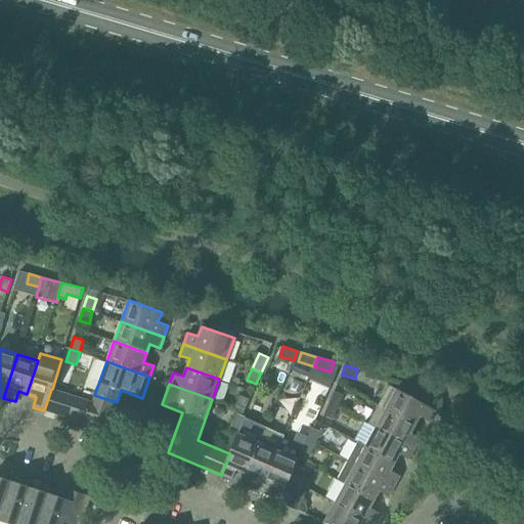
[(389,385),(379,404),(417,425),(421,417),(430,423),(437,411),(389,385)]
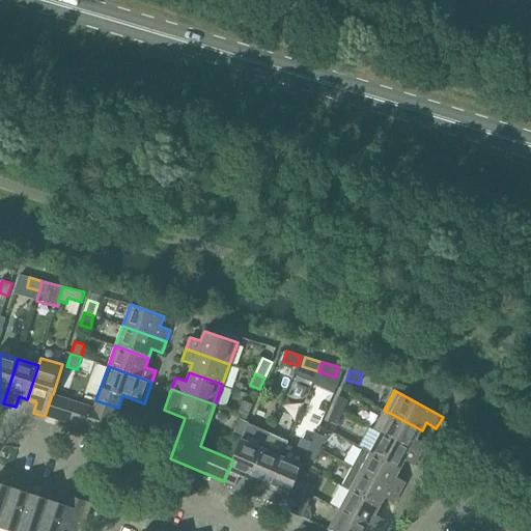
[(52,394),(45,416),(100,434),(108,437),(118,408),(95,400),(93,407),(53,394),(52,394)]
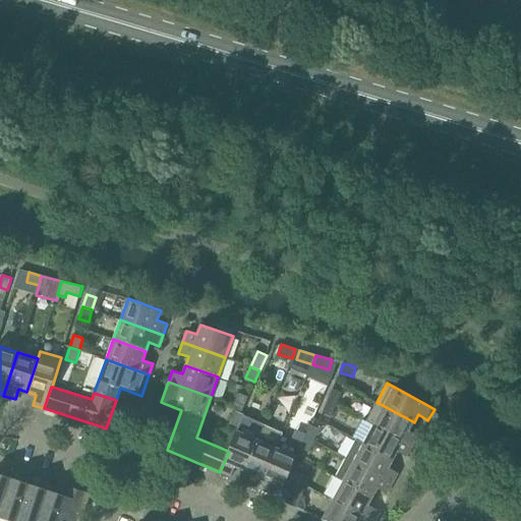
[(333,389),(328,401),(337,405),(342,393),(333,389)]
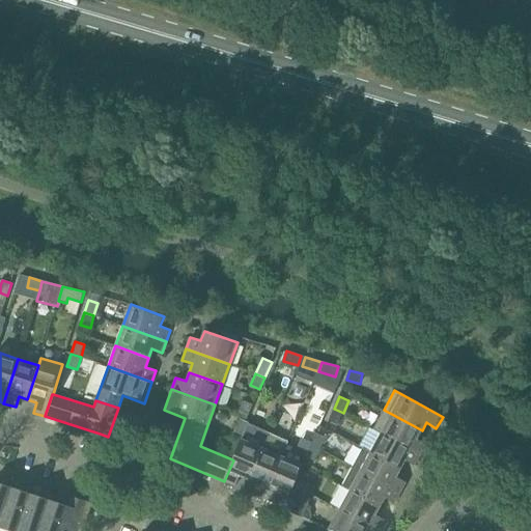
[(244,400),(238,414),(247,417),(252,404),(244,400)]
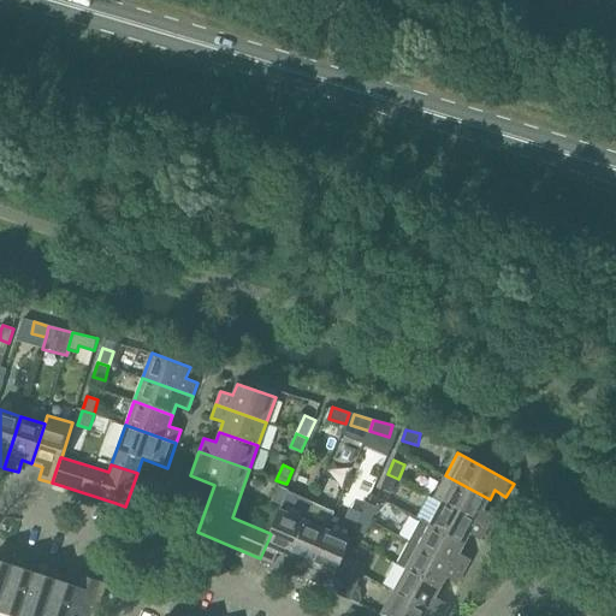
[(398,479),(388,474),(381,487),(392,492),(398,479)]
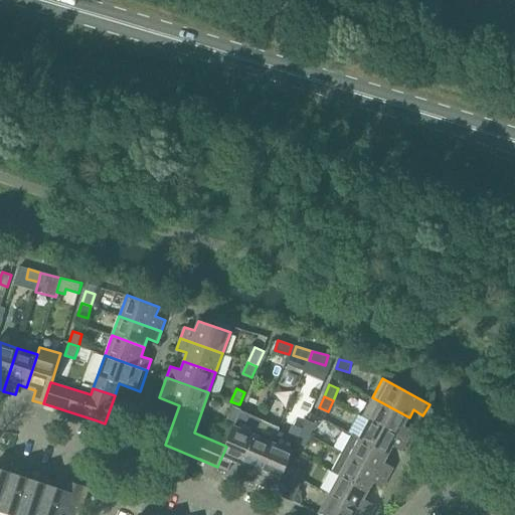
[(362,416),(369,419),(408,442),(414,432),(404,425),(409,417),(372,397),(362,416)]
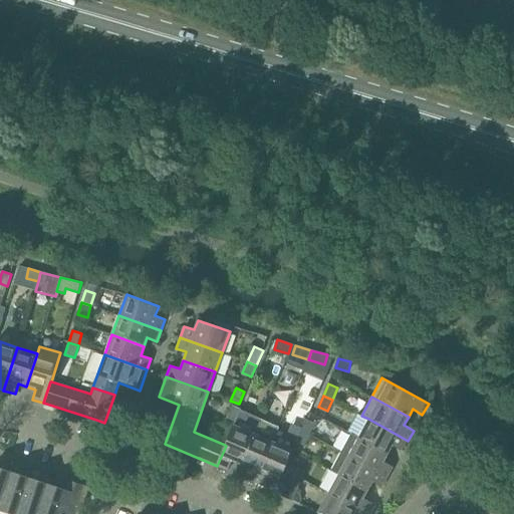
[(233,406),(227,418),(236,422),(241,411),(241,410),(233,406)]
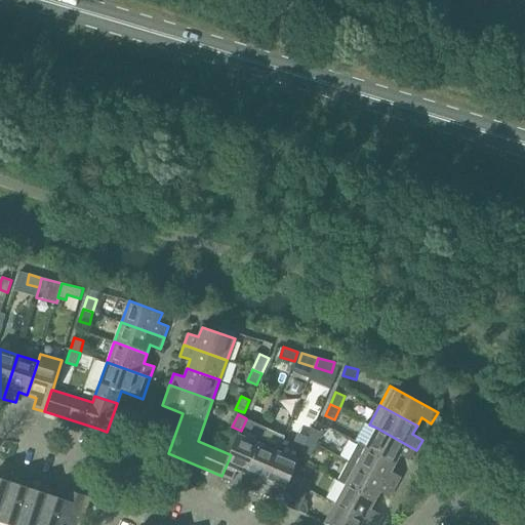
[(231,455),(221,476),(233,481),(237,471),(245,475),(266,428),(246,419),(241,431),(240,434),(239,434),(230,454),(231,455)]
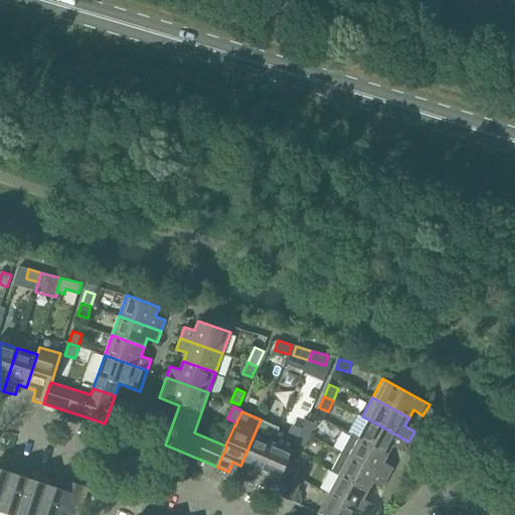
[(261,419),(240,466),(249,469),(244,479),(255,484),(279,432),(280,427),(261,419)]
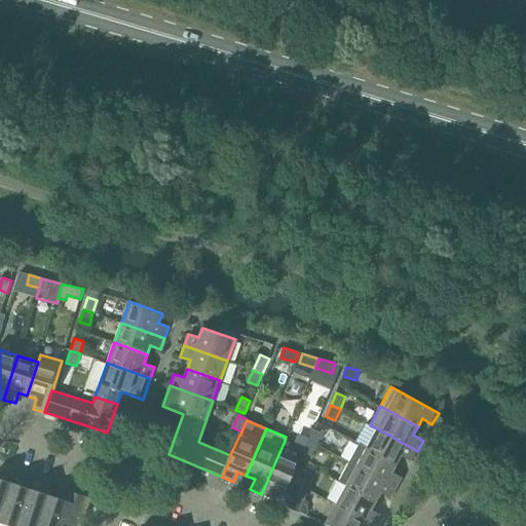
[(377,428),(367,448),(398,464),(402,456),(411,461),(417,451),(377,428)]
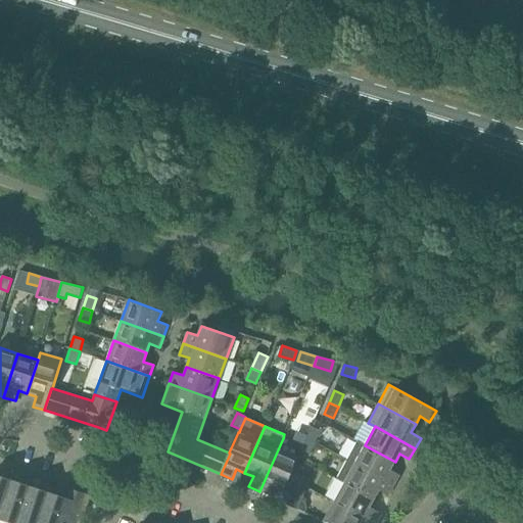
[(312,427),(306,438),(316,442),(321,431),(312,427)]
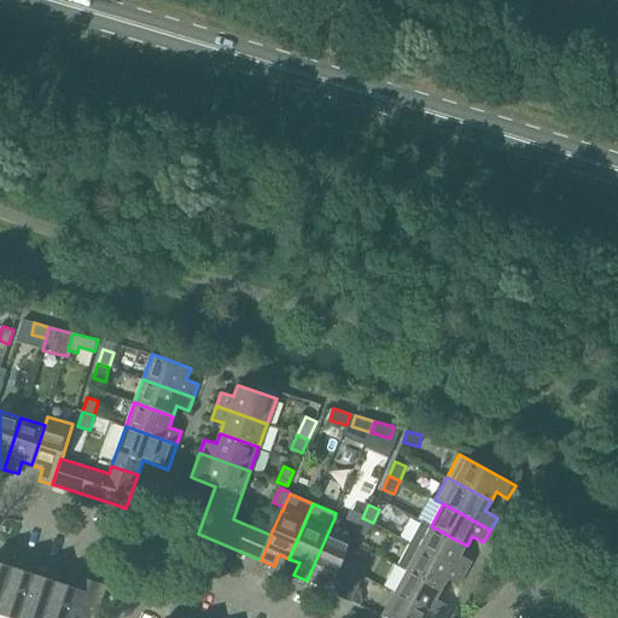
[(334,518),(307,581),(320,586),(325,575),(337,579),(356,532),(359,528),(334,518)]
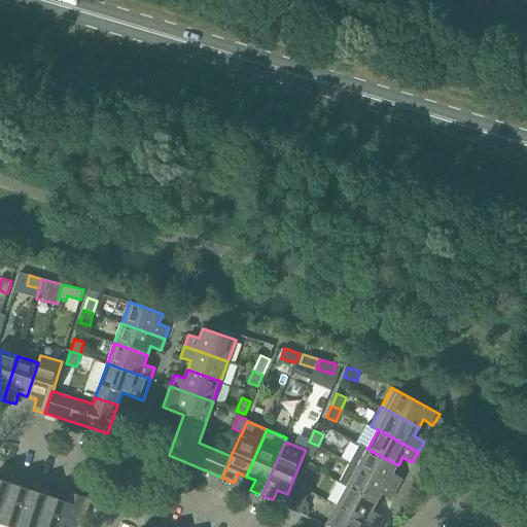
[(309,442),(306,450),(304,454),(313,458),(318,446),(309,442)]
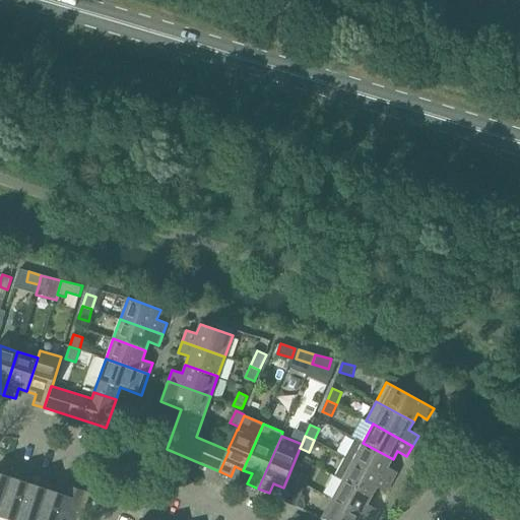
[(355,439),(345,457),(392,482),(398,472),(388,467),(393,459),(363,443),(355,439)]
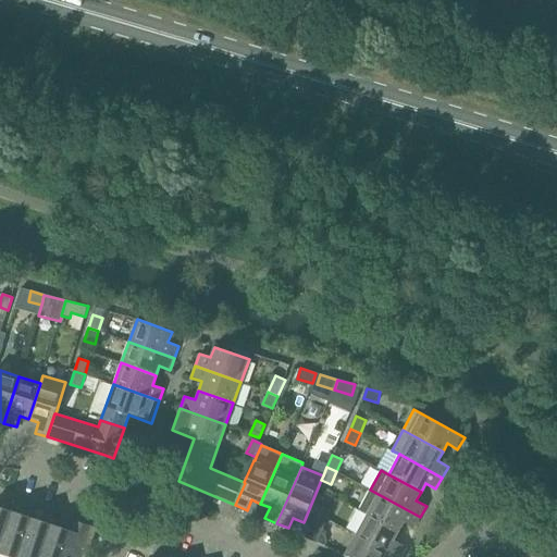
[(359,509),(367,514),(399,532),(404,522),(415,529),(420,517),(370,490),(359,509)]
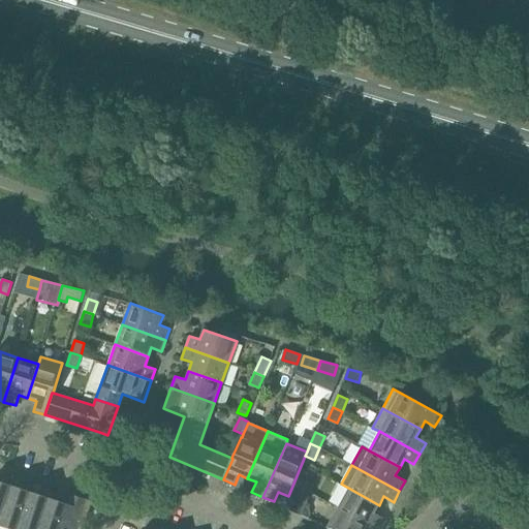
[(302,478),(299,487),(311,493),(315,484),(302,478)]
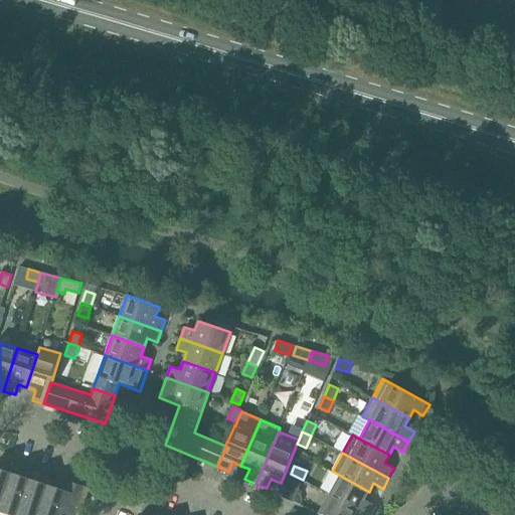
[(0,507),(11,474),(0,470),(0,507)]
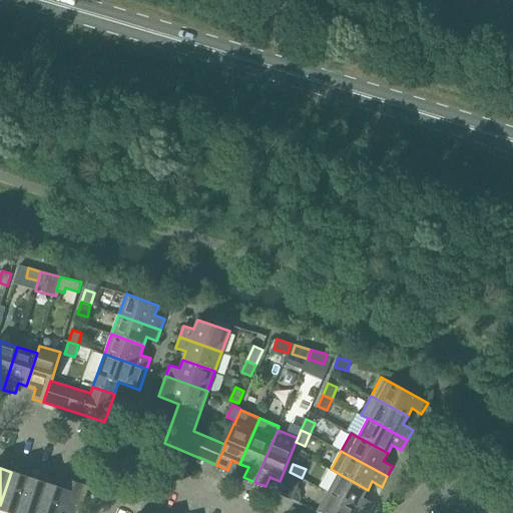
[(0,505),(0,509),(10,512),(17,512),(29,478),(11,472),(0,505)]
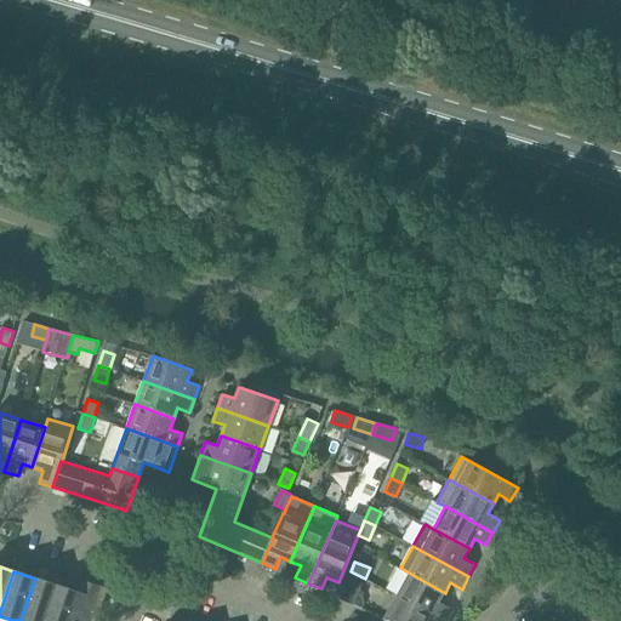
[(365,579),(351,571),(339,598),(354,605),(365,579)]
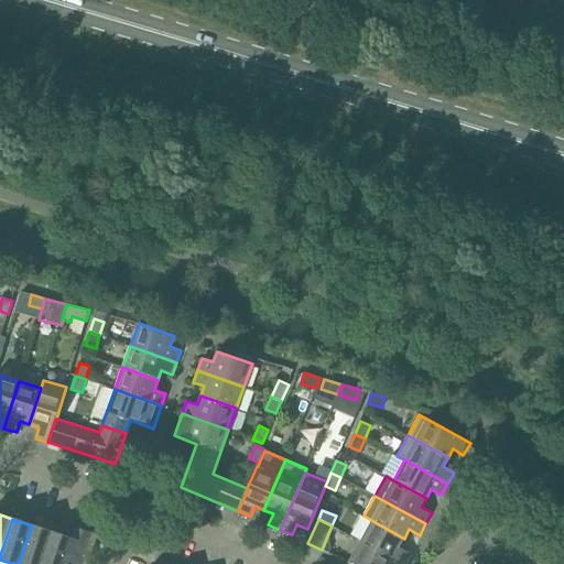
[(371,520),(360,540),(403,563),(410,553),(400,548),(404,539),(371,520)]
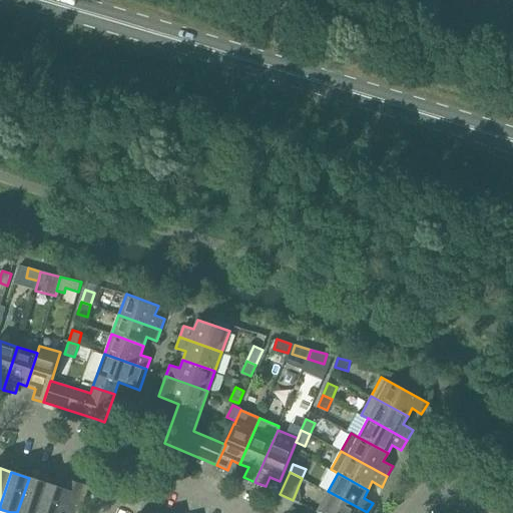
[(17,512),(37,512),(48,484),(29,478),(17,512)]
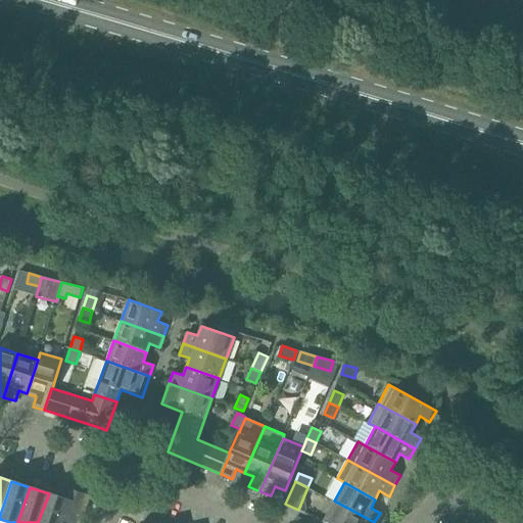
[(59,522),(82,522),(91,496),(69,489),(66,500),(67,500),(59,522)]
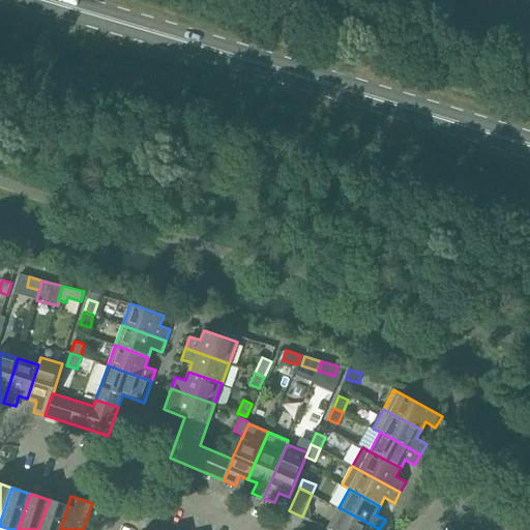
[(38,529),(60,529),(68,506),(67,506),(50,500),(38,529)]
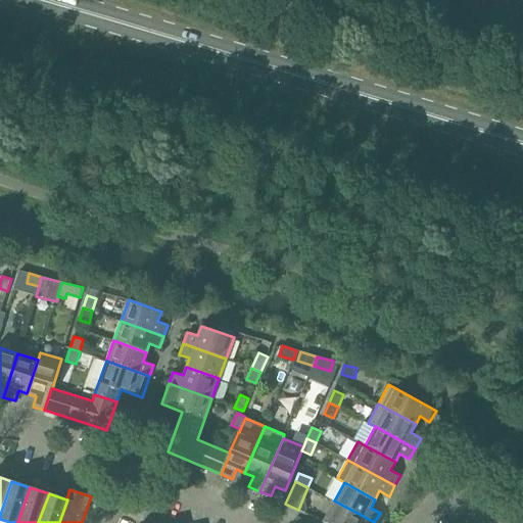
[(374,522),(334,501),(323,521),(327,522),(374,522)]
